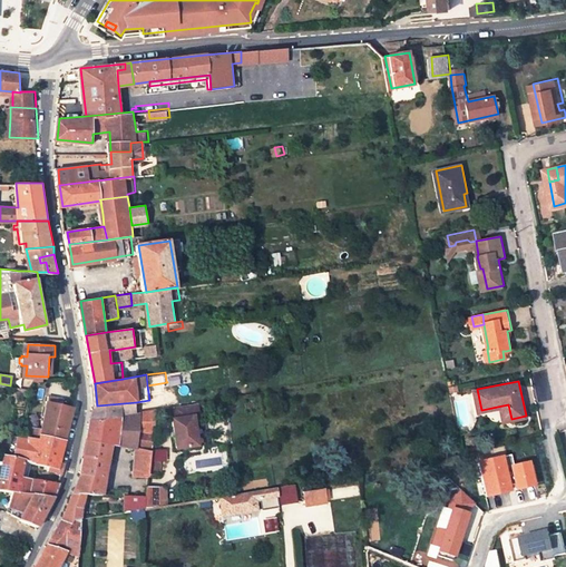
[(51,394),(50,402),(45,429),(33,427),(32,434),(44,437),(68,439),(76,408),(66,406),(68,399),(51,394)]
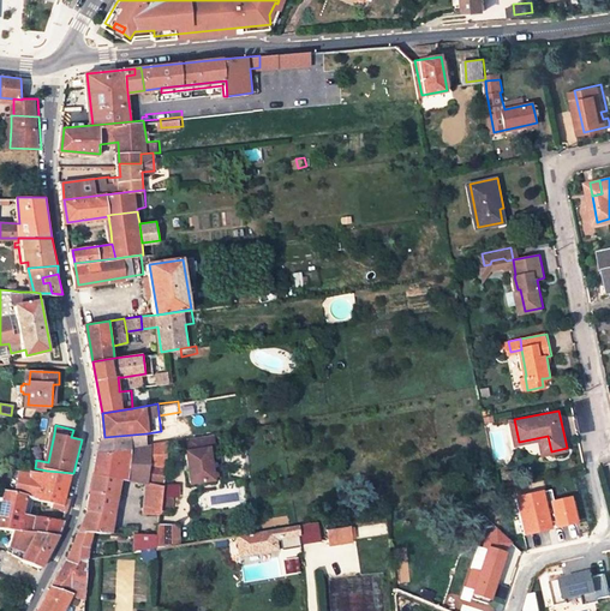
[(215,432),(191,436),(192,448),(189,449),(195,480),(217,477),(214,455),(213,445),(217,444),(215,432)]
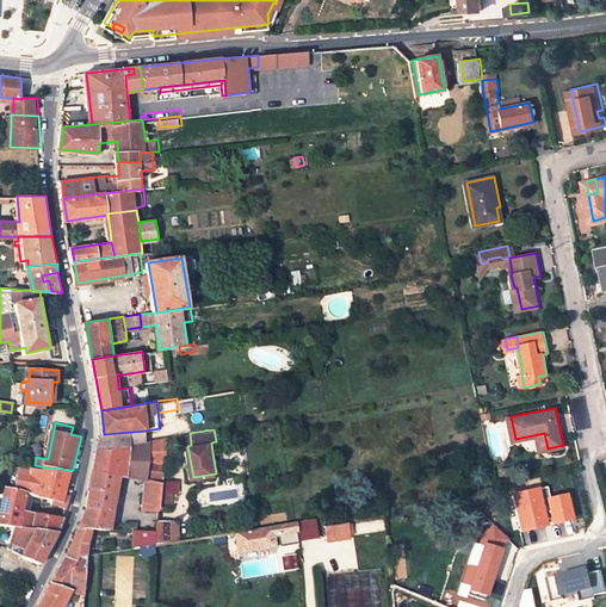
[(149,440),(146,431),(104,434),(99,450),(149,440)]
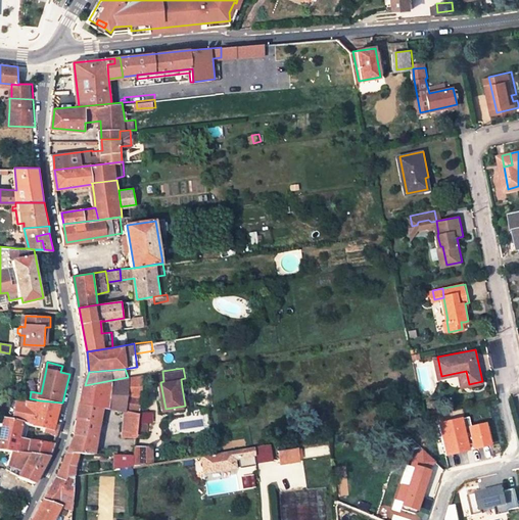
[(464,385),(469,384),(466,371),(461,372),(464,385)]
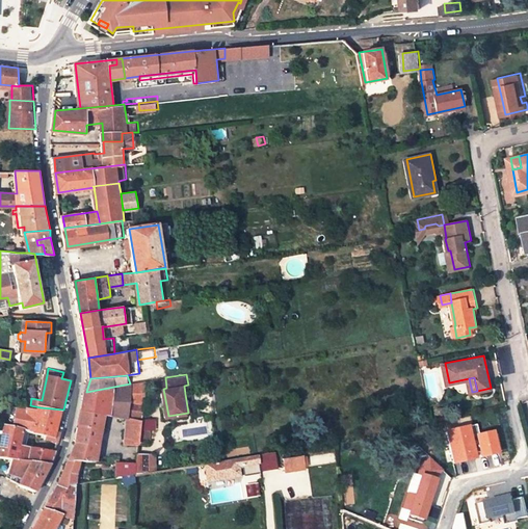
[(131,416),(142,419),(142,417),(147,380),(130,384),(86,392),(85,392),(77,442),(97,444),(99,429),(104,430),(104,426),(105,421),(106,416),(106,413),(111,414),(128,417),(131,416)]
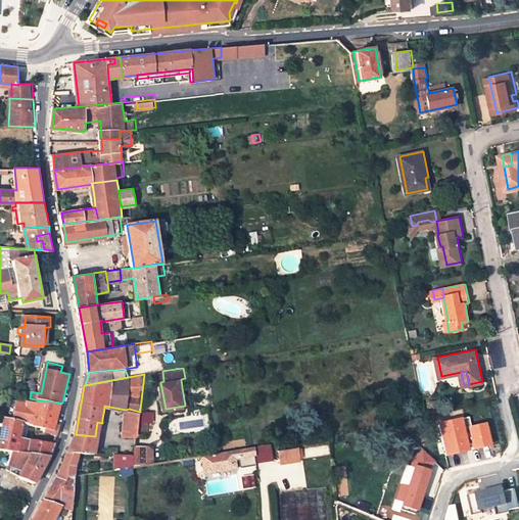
[(19,399),(15,418),(20,419),(19,422),(26,422),(42,425),(48,427),(52,428),(55,429),(57,423),(62,403),(40,400),(39,403),(26,399),(26,400),(19,399)]
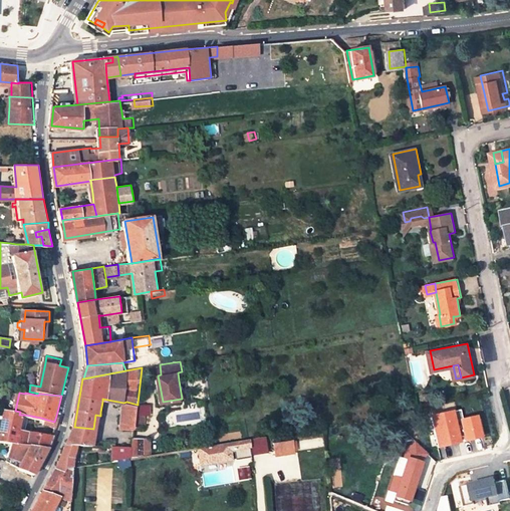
[(122,414),(121,427),(137,428),(137,424),(146,425),(147,414),(152,414),(152,402),(138,403),(138,405),(137,414),(122,414)]
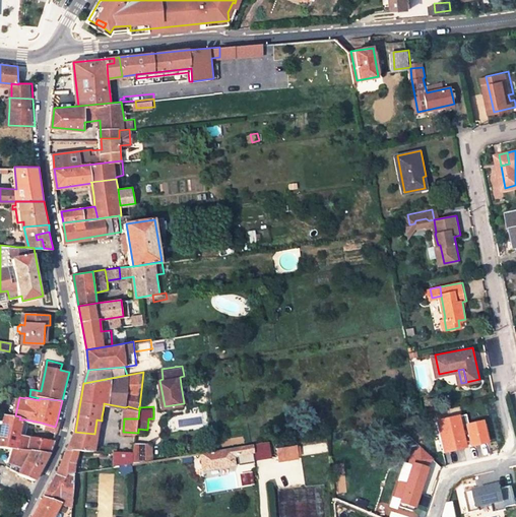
[(125,407),(124,418),(138,418),(139,409),(128,406),(125,407)]
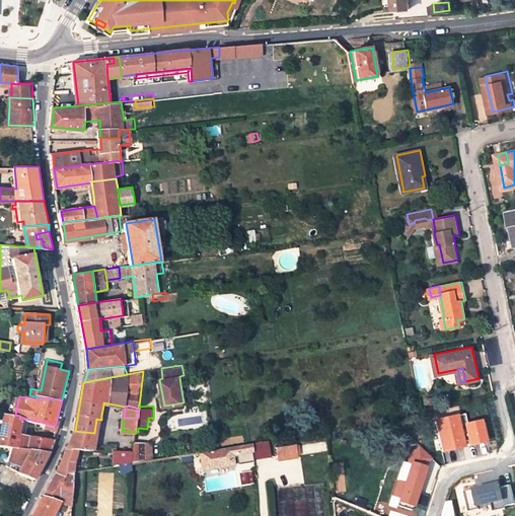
[(7,413),(1,443),(13,445),(23,447),(24,441),(30,442),(30,439),(27,438),(21,437),(25,419),(19,419),(20,416),(15,415),(7,413)]
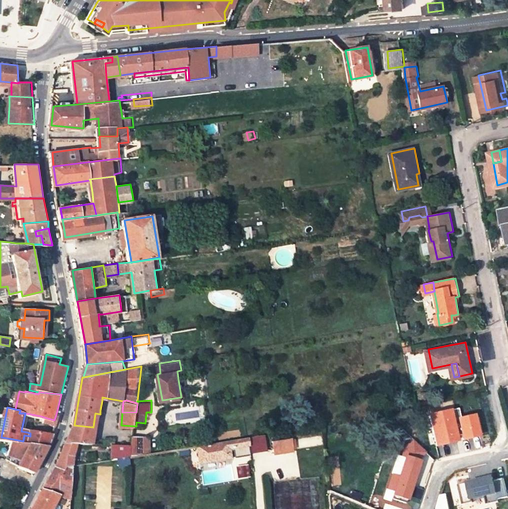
[(434,443),(480,436),(476,412),(454,415),(453,407),(429,411),(434,443)]
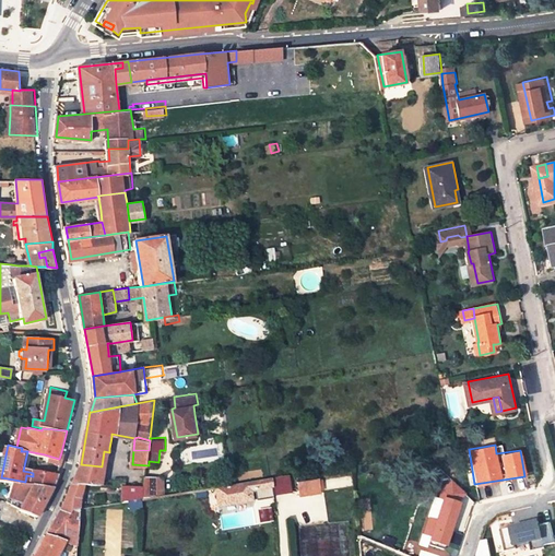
[(56,458),(56,461),(65,462),(67,453),(61,452),(59,459),(56,458)]
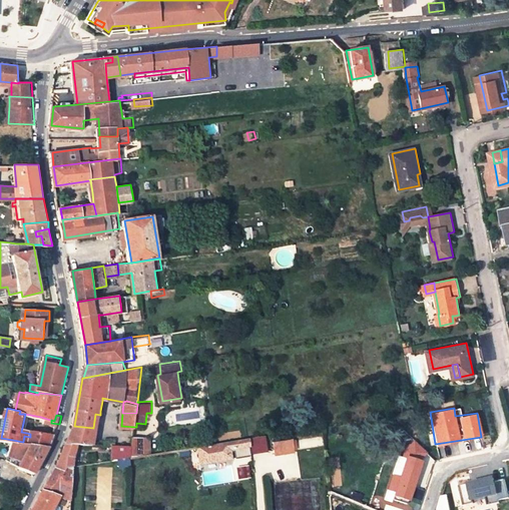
[(80,442),(90,443),(93,428),(74,426),(67,441),(80,442)]
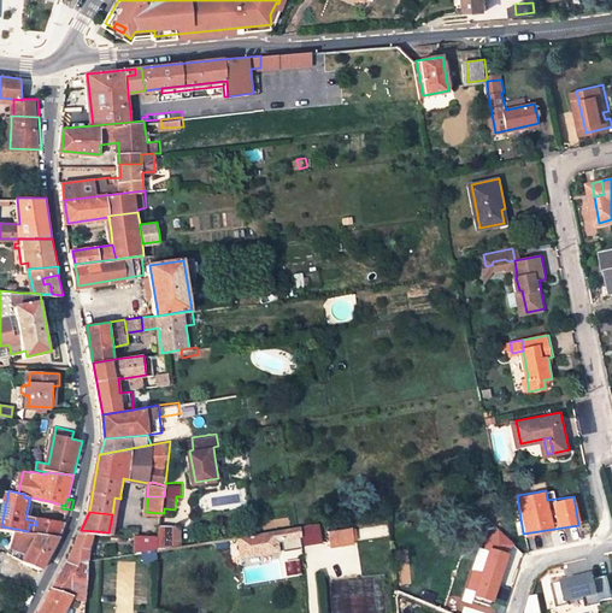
[(37,517),(36,522),(36,525),(29,524),(28,531),(59,536),(66,522),(37,517)]
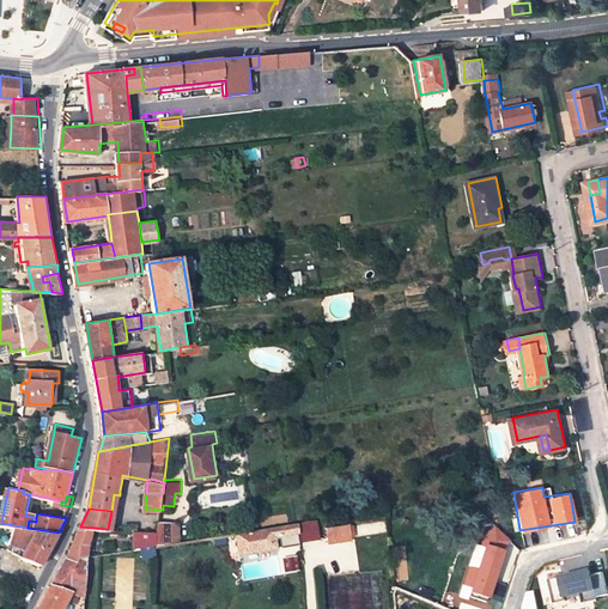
[(303,539),(321,536),(318,518),(241,531),(243,549),(278,544),(277,534),(302,529),(303,539)]
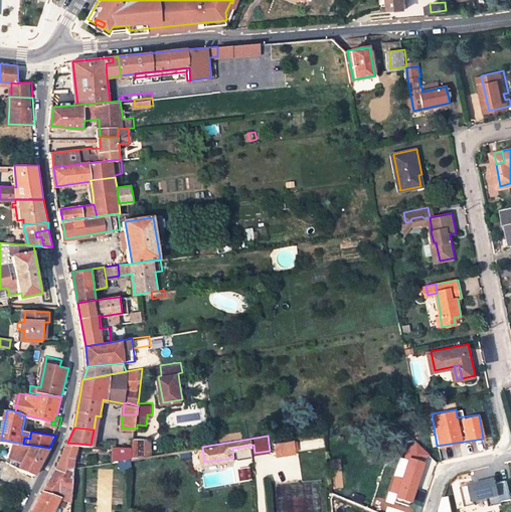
[(135,437),(134,447),(133,457),(153,455),(152,438),(135,437)]
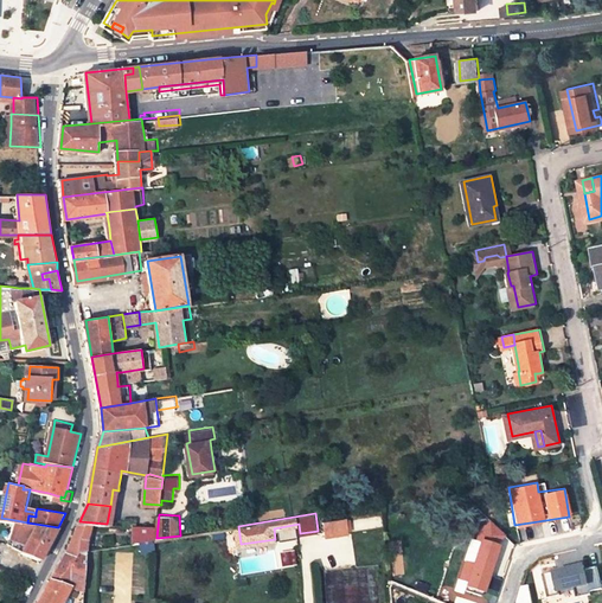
[(229,526),(228,515),(219,517),(221,527),(229,526)]
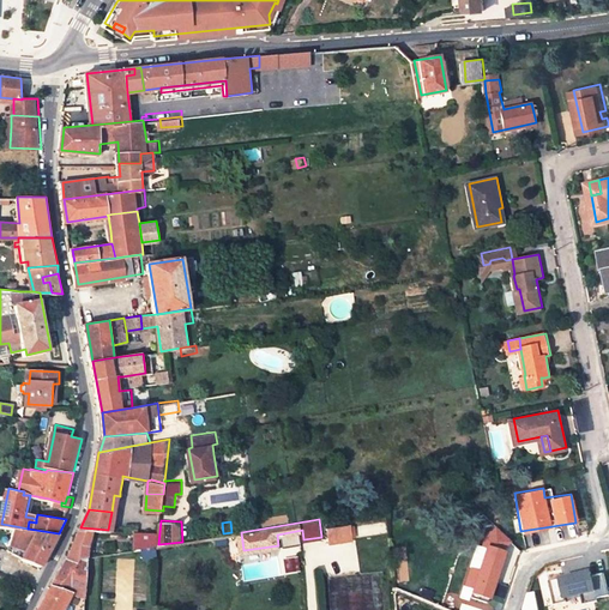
[(354,537),(351,524),(331,527),(333,541),(354,537)]
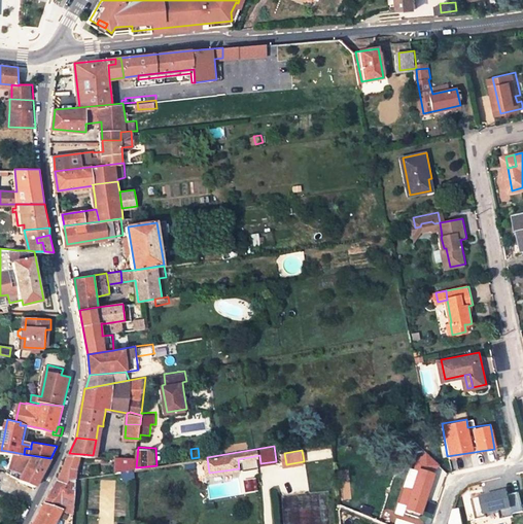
[(24,454),(13,452),(9,470),(22,477),(21,480),(37,486),(50,458),(24,454)]
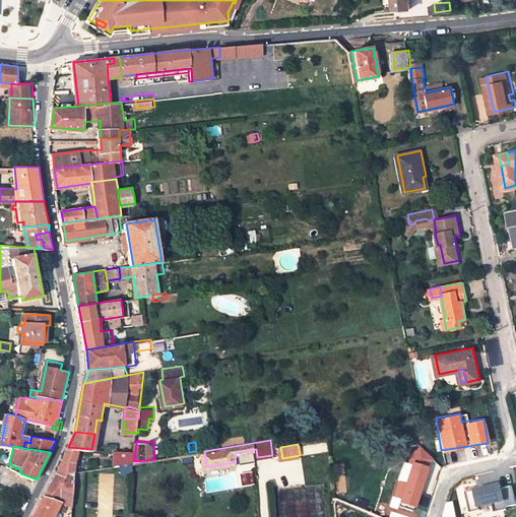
[(76,461),(81,448),(68,447),(58,472),(67,476),(63,488),(75,488),(75,470),(76,461)]
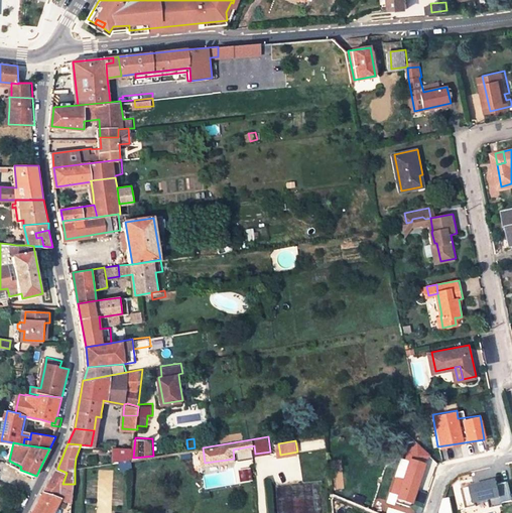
[(117,446),(116,446),(115,461),(133,458),(134,447),(117,446)]
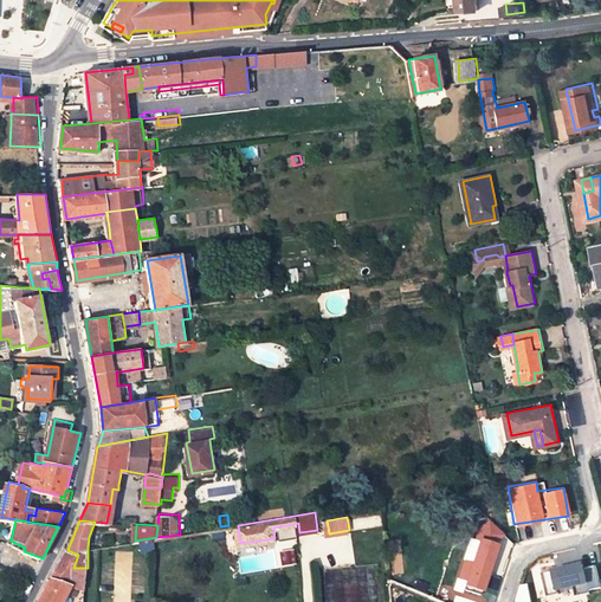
[(283,548),(284,563),(297,562),(296,547),(283,548)]
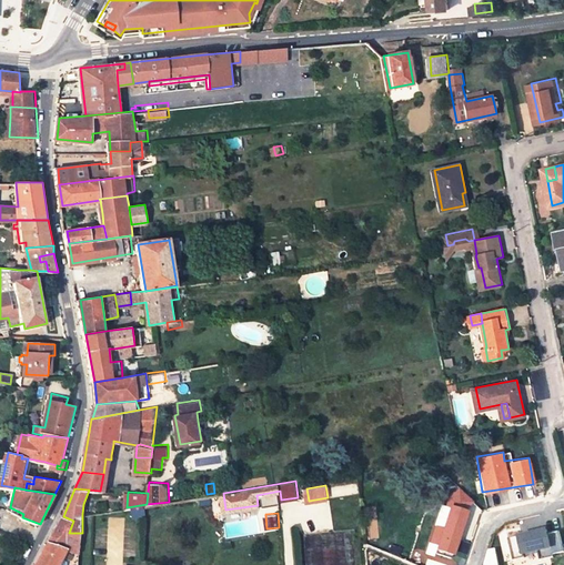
[(63,516),(49,542),(81,553),(82,533),(69,533),(73,521),(63,516)]
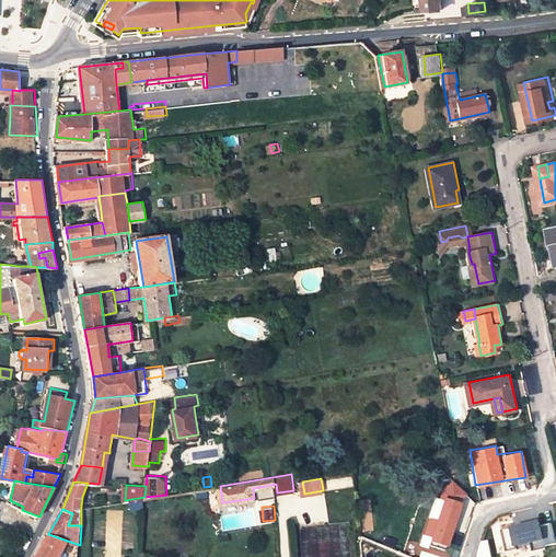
[(555,521),(544,524),(542,517),(507,526),(513,547),(536,541),(539,547),(555,541),(555,521)]
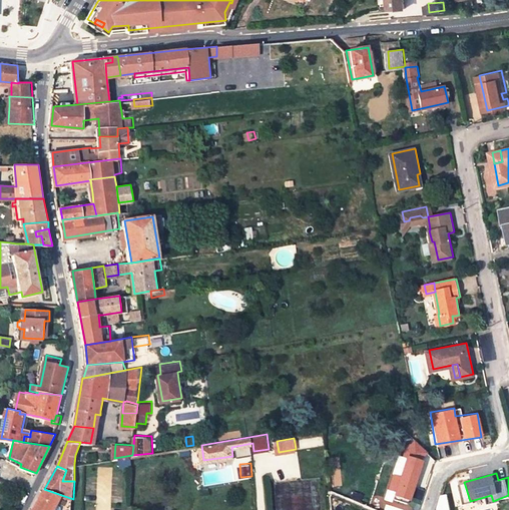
[(52,509),(55,507),(65,509),(68,509),(72,509),(73,499),(44,489),(31,509),(52,509)]
